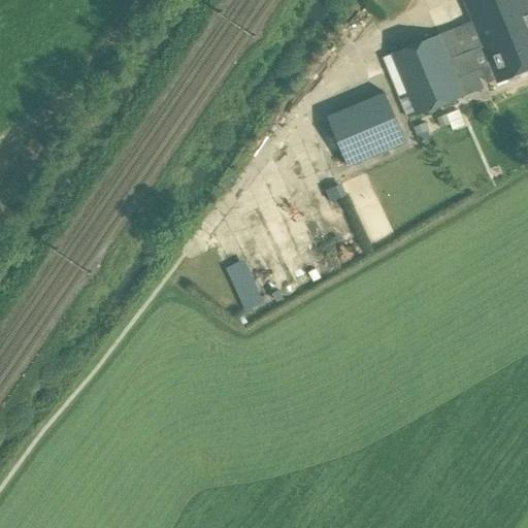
[(527,0),(465,0),(473,21),(484,47),(463,55),(451,60),(458,79),(482,69),(487,84),(497,79),(498,83),(527,70),(527,0)]
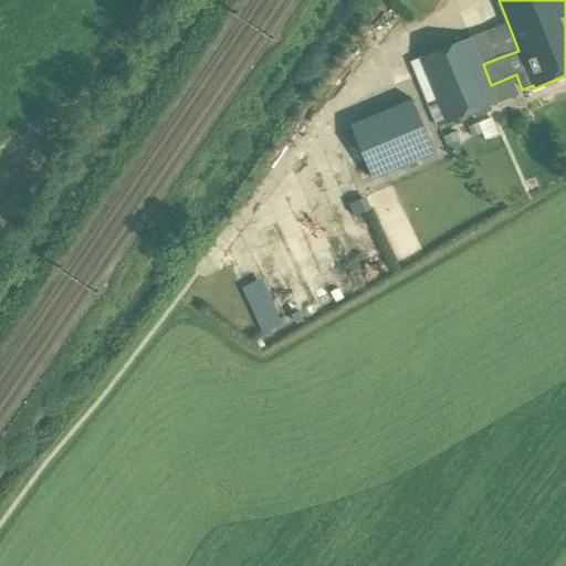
[(485,33),(472,39),(483,64),(496,59),(485,33)]
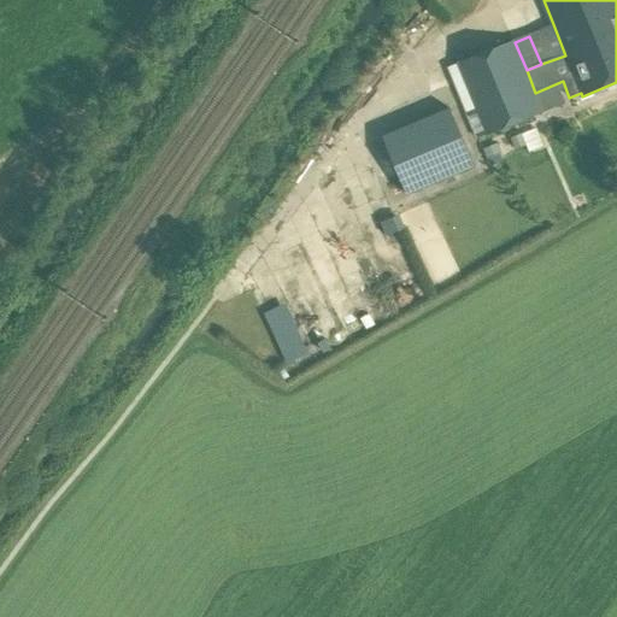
[(475,109),(468,112),(479,139),(542,113),(535,93),(527,70),(515,42),(457,65),(475,109)]
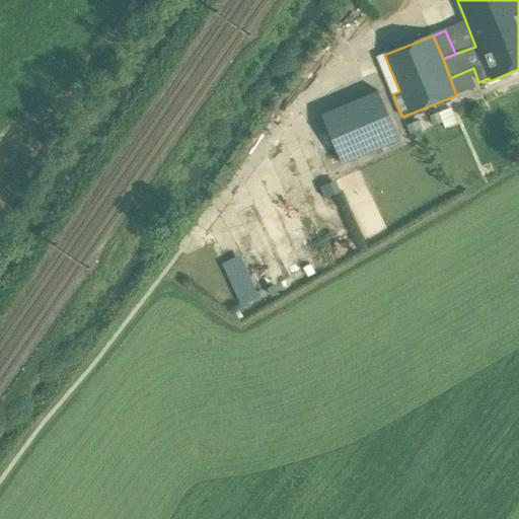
[(378,92),(322,116),(342,164),(398,141),(378,92)]
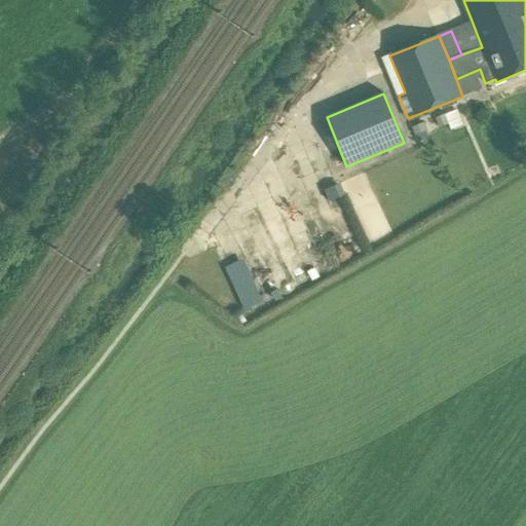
[(463,106),(450,109),(456,133),(470,128),(463,106)]
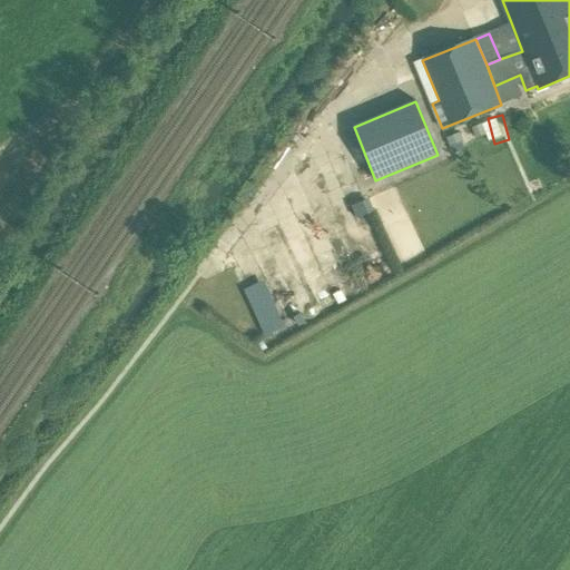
[(488,135),(483,124),(471,128),(477,139),(488,135)]
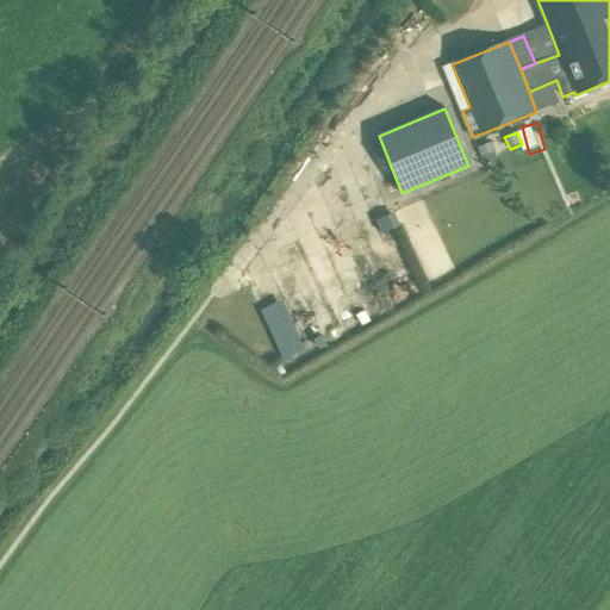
[(481,157),(496,151),(492,142),(478,148),(481,157)]
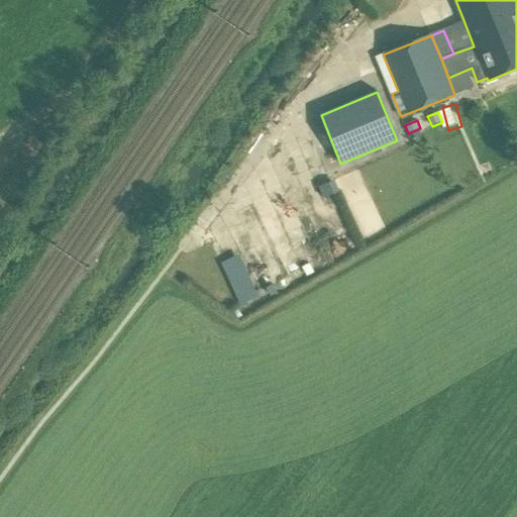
[(331,185),(320,190),(323,198),(334,194),(331,185)]
